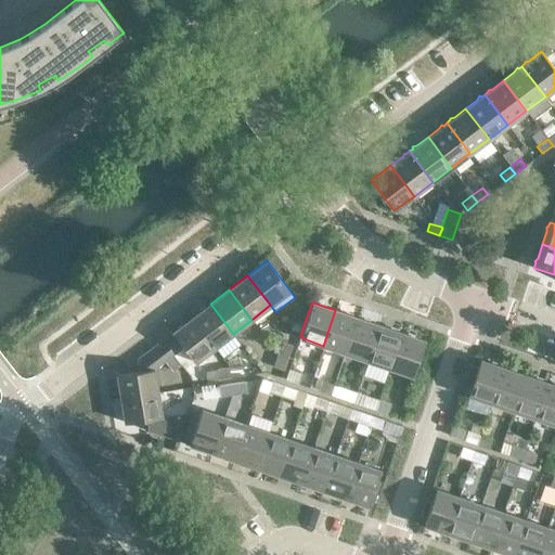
[(233,334),(210,304),(192,318),(215,348),(233,334)]
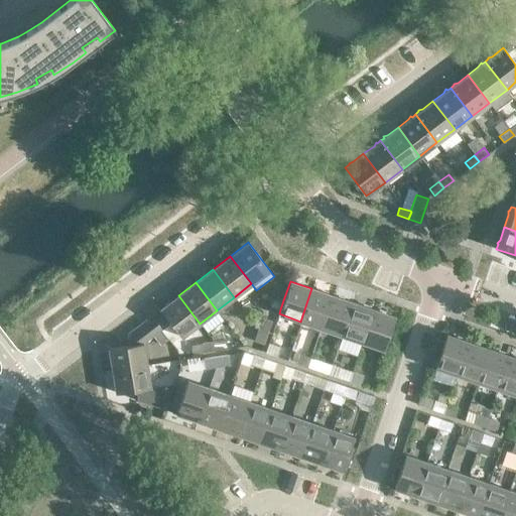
[(332,295),(311,288),(300,321),(320,329),(332,295)]
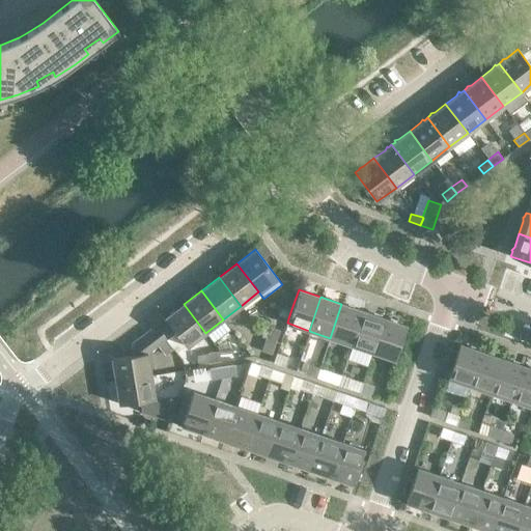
[(205,333),(184,304),(165,317),(165,318),(175,331),(187,346),(205,333)]
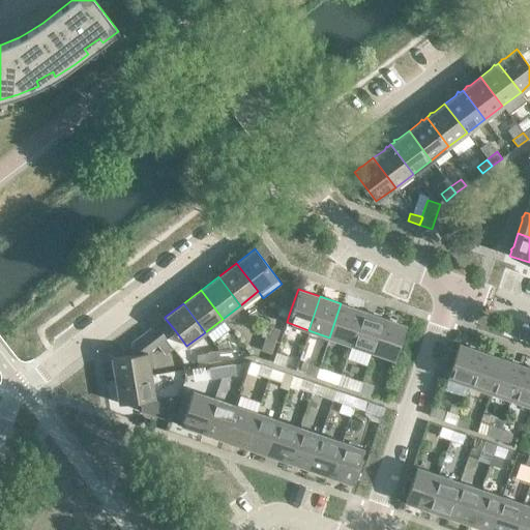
[(362,311),(341,303),(329,337),(351,345),(362,311)]
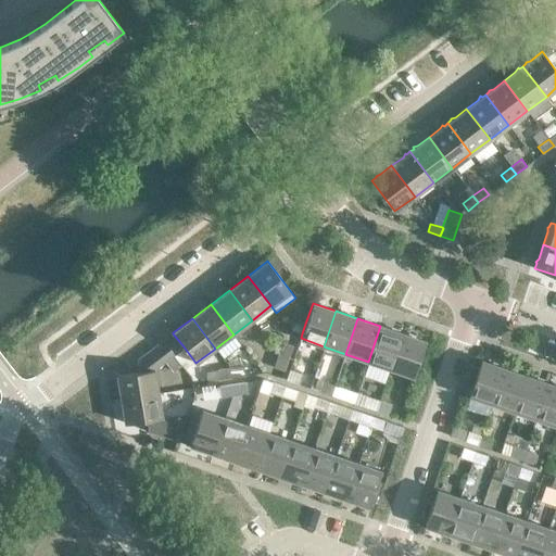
[(290,329),(302,333),(305,324),(293,319),(290,329)]
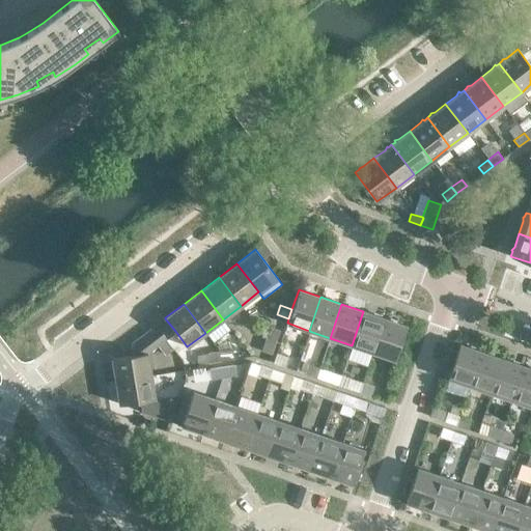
[(384,318),(363,311),(352,345),(372,353),(384,318)]
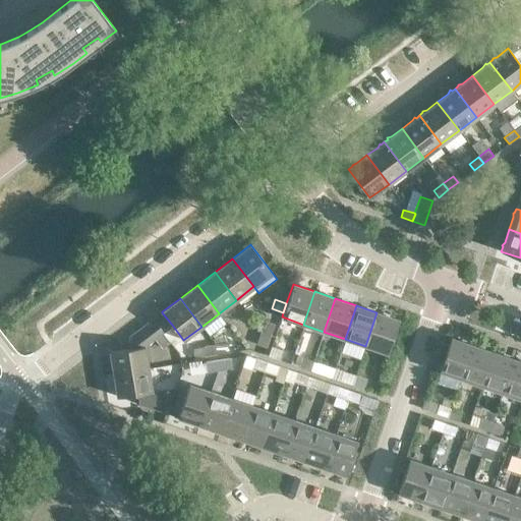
[(172,325),(162,312),(138,330),(148,343),(154,338),(162,333),(172,325)]
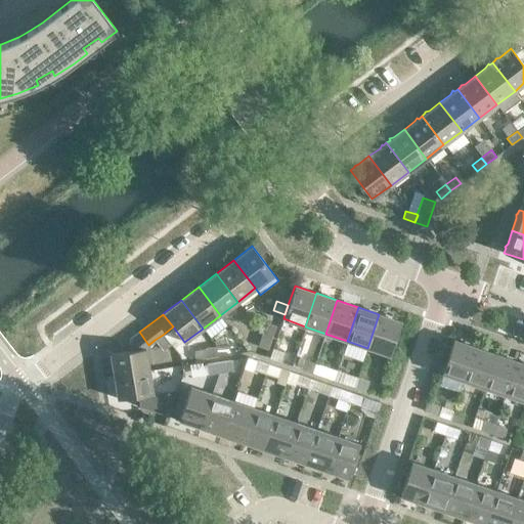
[(400,321),(379,314),(367,348),(389,355),(400,321)]
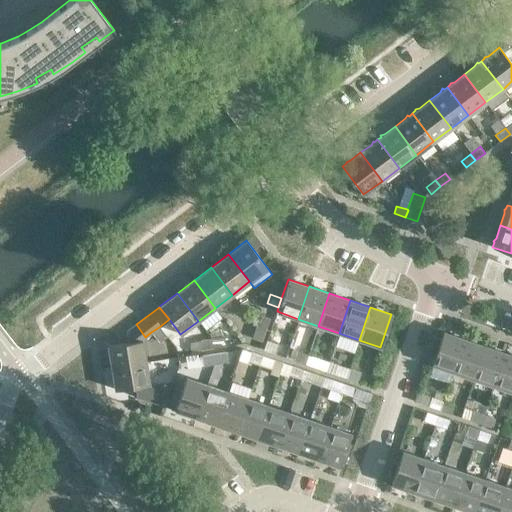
[(260,315),(256,327),(265,330),(269,318),(260,315)]
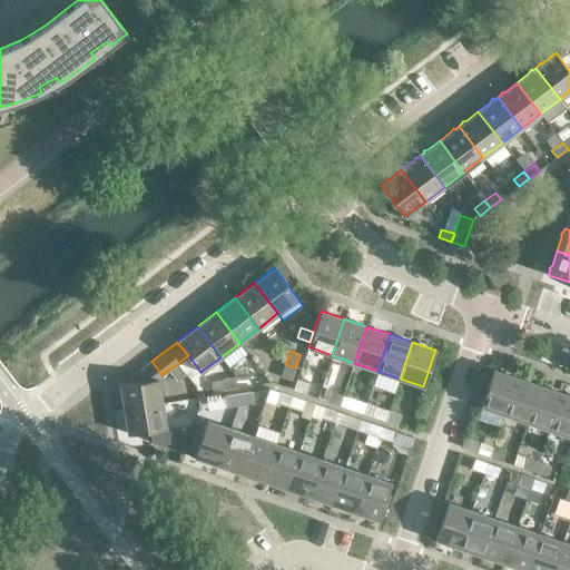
[(161,375),(151,361),(140,370),(143,381),(120,384),(124,409),(161,403),(158,379),(161,375)]
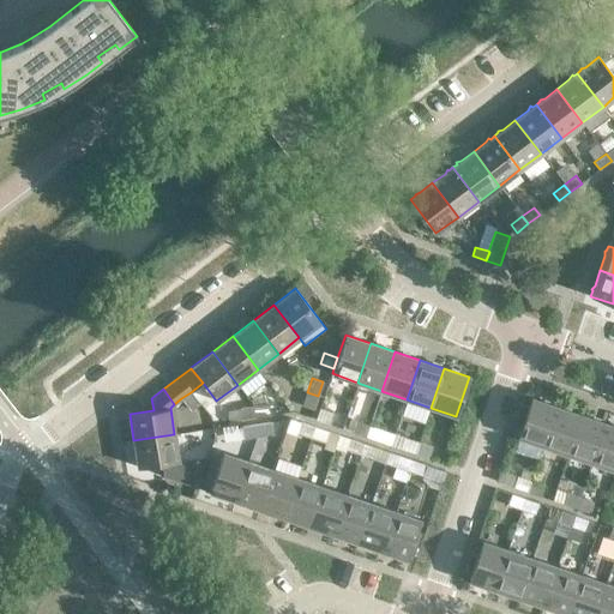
[(191,392),(181,398),(191,410),(200,403),(191,392)]
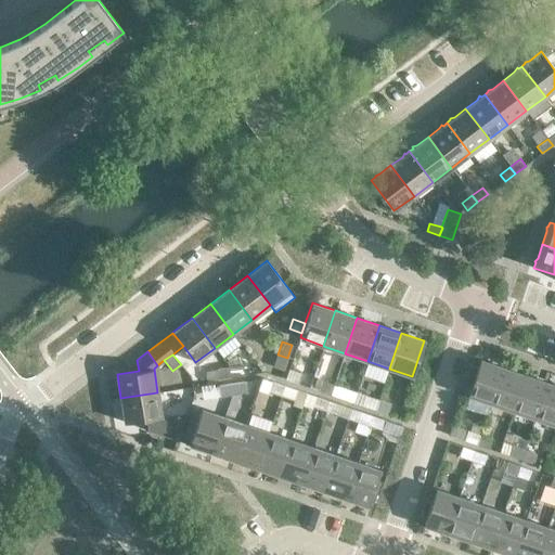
[(287,358),(278,355),(273,366),(283,370),(287,358)]
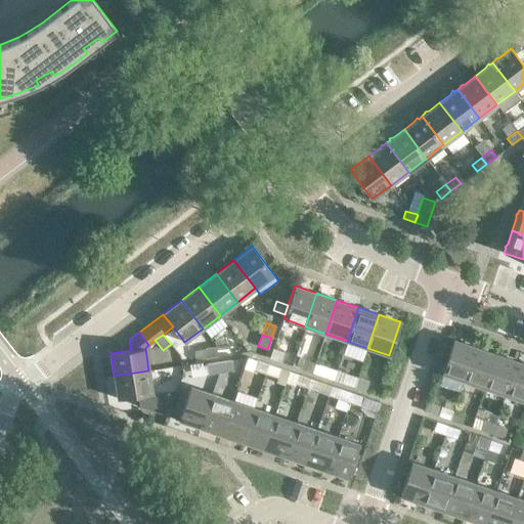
[(441,373),(464,381),(475,347),(453,340),(441,373)]
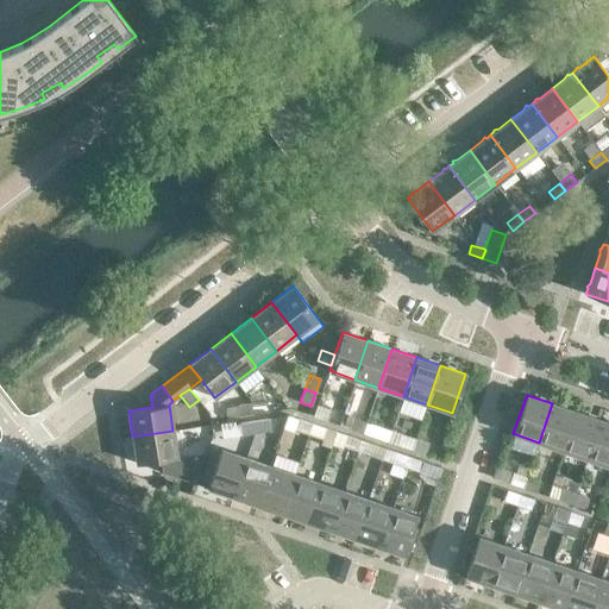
[(265,401),(251,403),(253,414),(268,412),(265,401)]
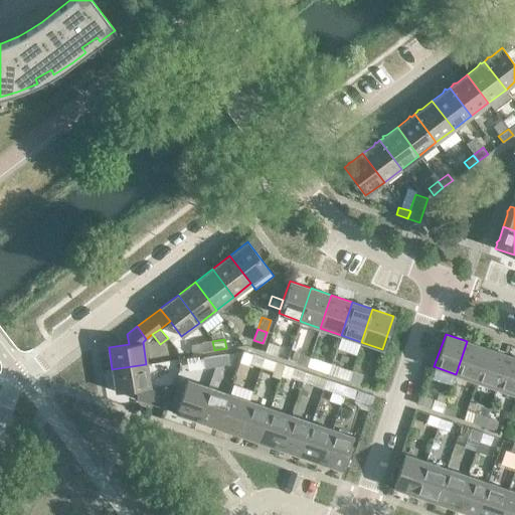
[(214,350),(212,341),(200,343),(202,352),(214,350)]
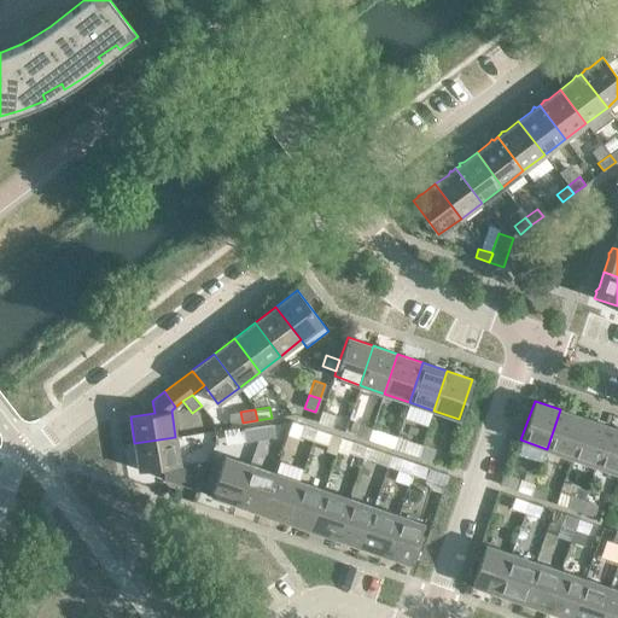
[(584,418),(560,409),(547,449),(571,458),(584,418)]
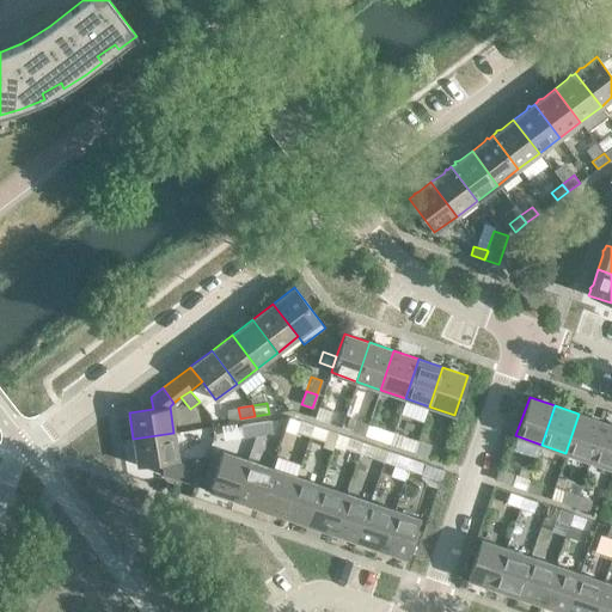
[(318,408),(314,418),(329,423),(332,412),(318,408)]
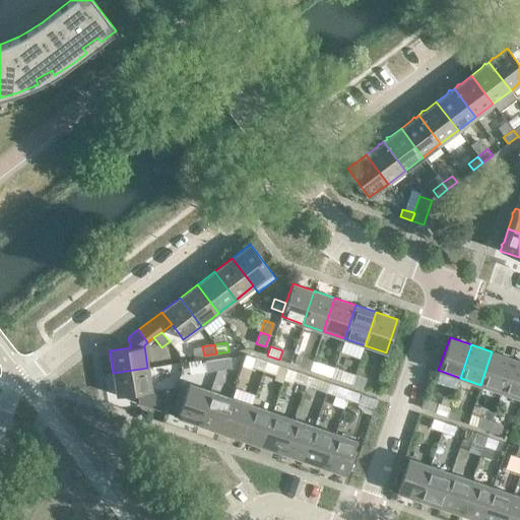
[(513,359),(492,351),(480,385),(501,392),(513,359)]
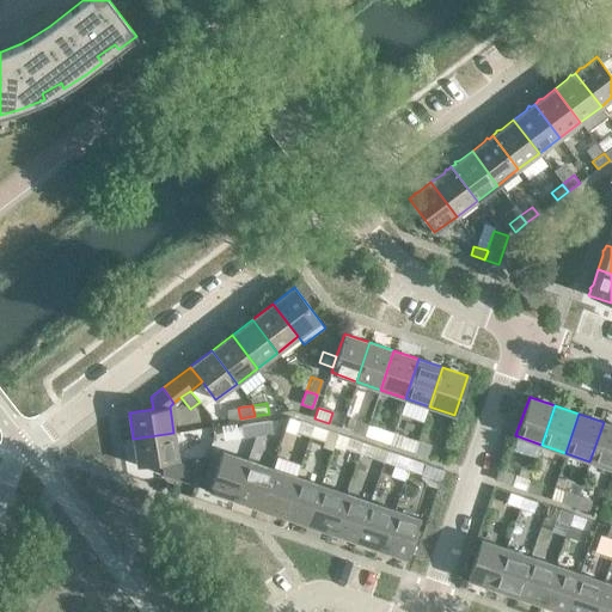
[(355,420),(352,430),(365,435),(368,424),(355,420)]
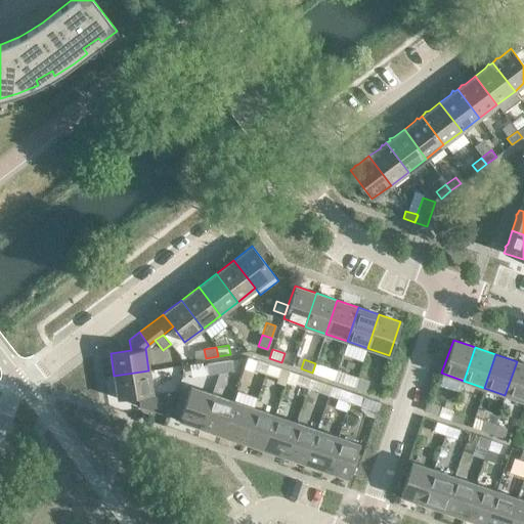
[(232,369),(231,360),(219,362),(220,372),(232,369)]
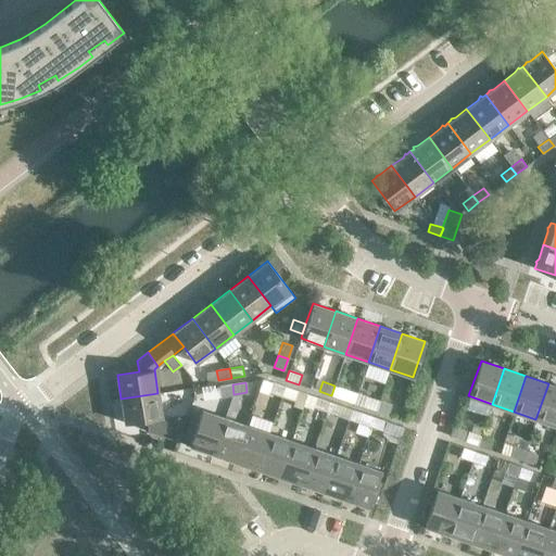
[(285,387),(273,382),(269,392),(281,395),(285,387)]
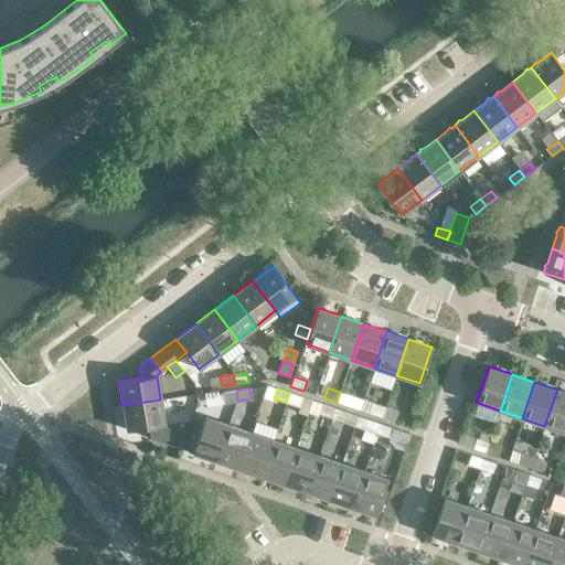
[(564,392),(557,390),(544,426),(564,432),(564,392)]
